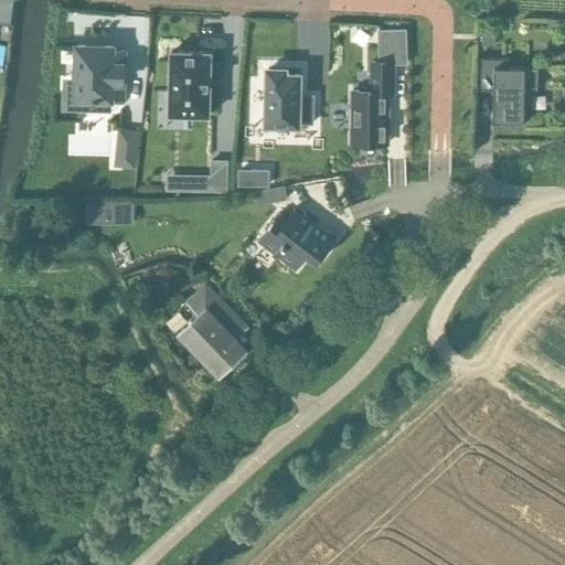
[(406,30),(380,31),(381,64),(407,63),(406,30)]
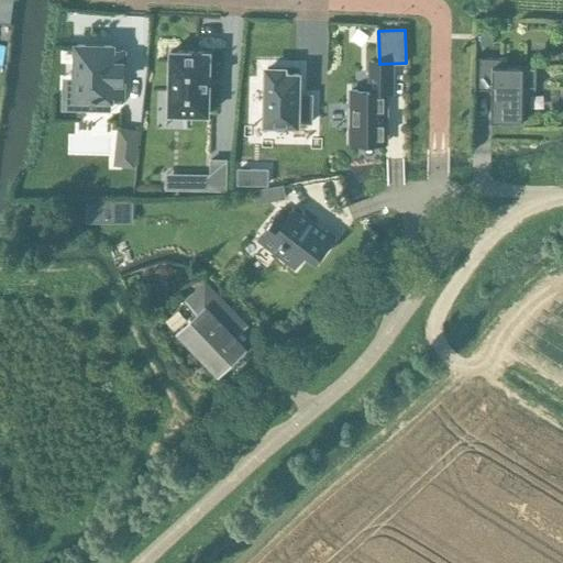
[(76,78),(75,99),(90,99),(90,100),(96,100),(97,99),(111,99),(113,99),(113,98),(125,98),(125,50),(113,48),(113,45),(76,44),(76,78)]
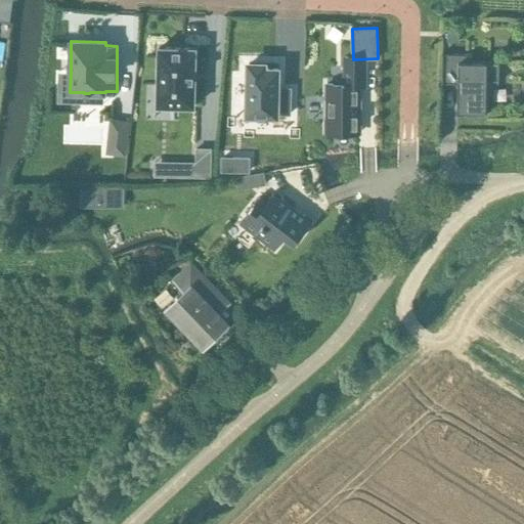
[(158,47),(158,106),(195,106),(197,48),(158,47)]
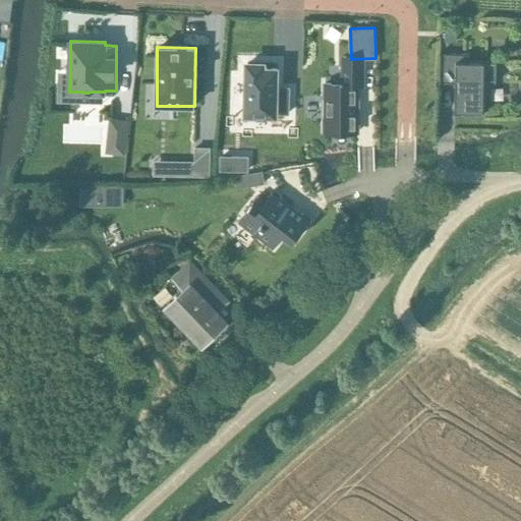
[(496,62),(469,62),(469,54),(441,54),(441,53),(440,53),(440,83),(441,83),(441,82),(456,83),(455,111),(454,111),(454,112),(484,113),(484,111),(483,111),(484,81),(495,81),(495,82),(497,82),(497,61),(496,61),(496,62)]
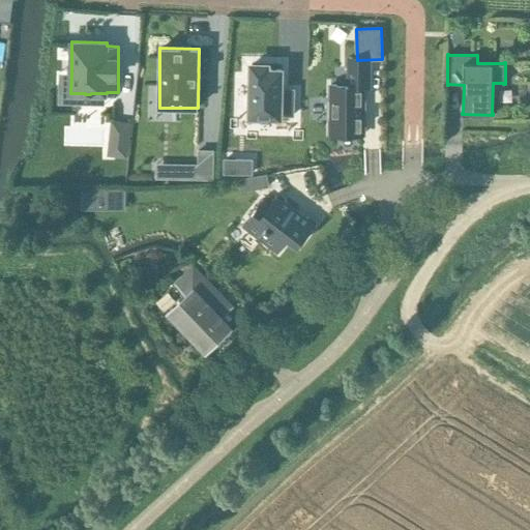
[(249,62),(248,118),(283,118),(283,116),(294,116),(294,96),(283,96),(284,68),(270,67),(270,62),(249,62)]
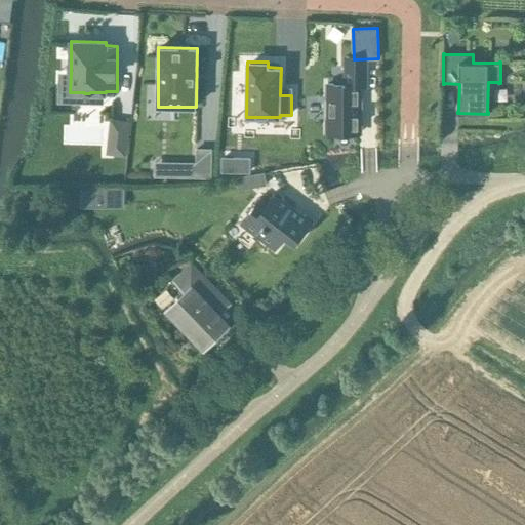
[(70,92),(71,73),(58,73),(58,103),(104,104),(104,92),(90,92),(89,93),(84,93),(84,92),(70,92)]
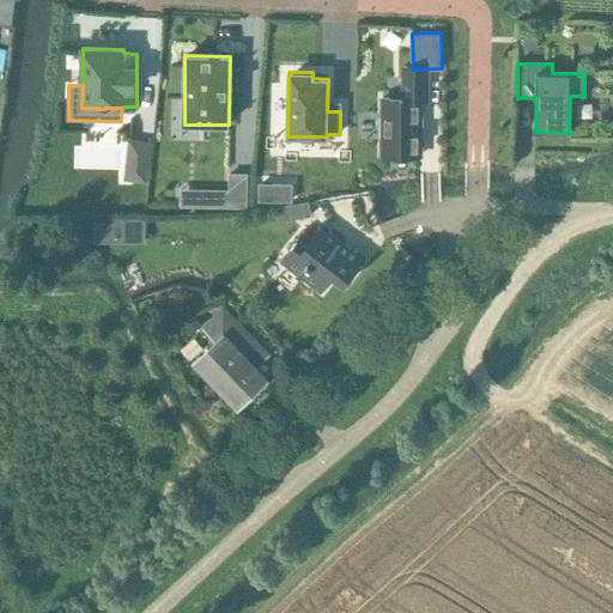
[(382,135),(382,156),(420,156),(420,98),(382,98),(382,119),(378,119),(378,135),(382,135)]
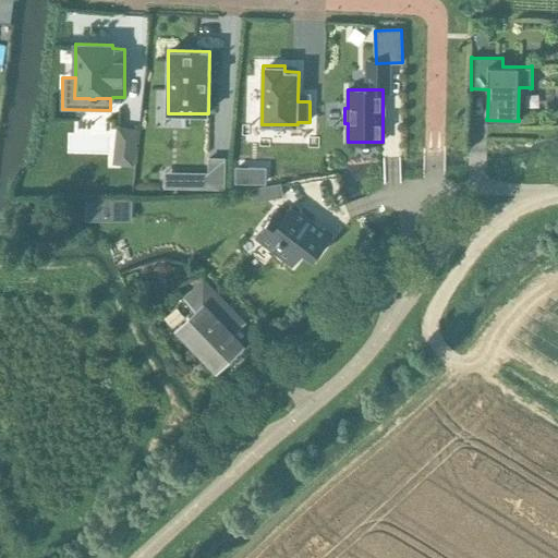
[(208,173),(208,189),(225,190),(226,158),(208,158),(208,173)]
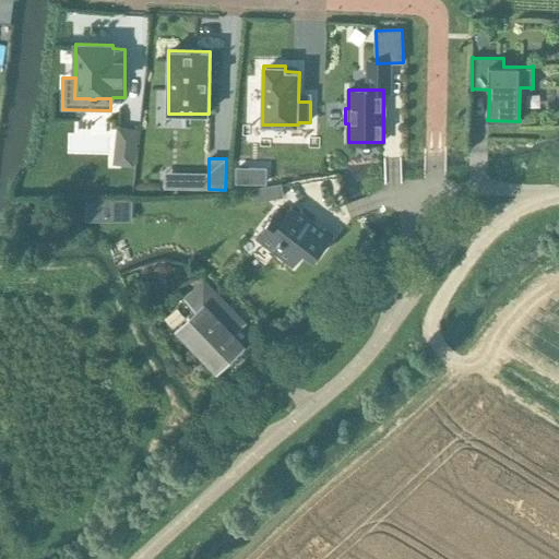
[(237,167),(236,183),(266,185),(266,183),(266,168),(237,167)]
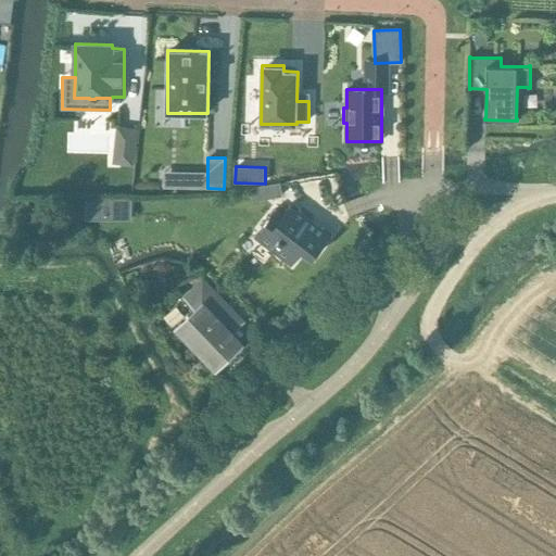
[(207,173),(164,172),(163,187),(207,188),(207,173)]
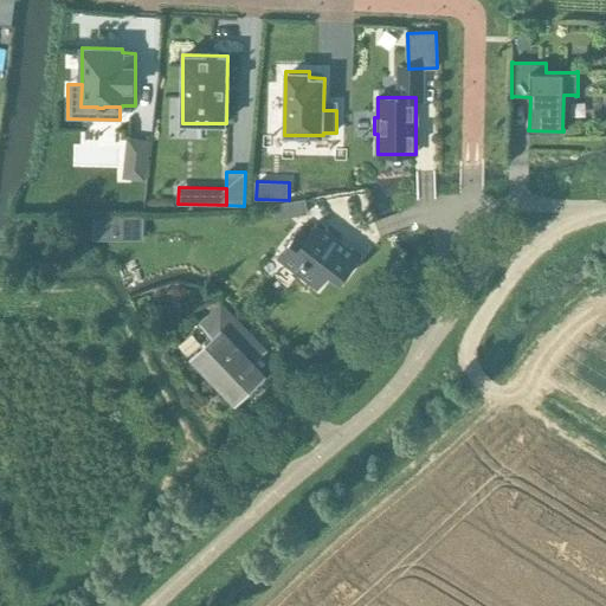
[(142,217),(116,217),(117,236),(142,236),(142,217)]
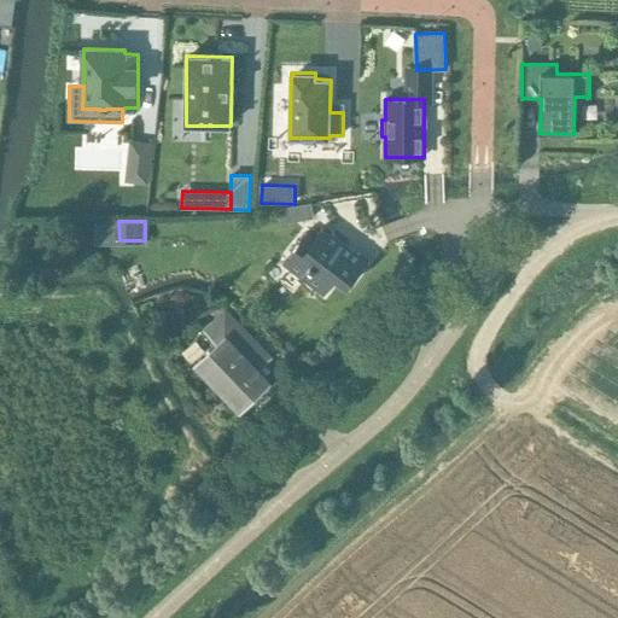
[(322,229),(315,238),(307,232),(305,233),(299,243),(291,252),(292,254),(309,266),(308,268),(312,270),(305,279),(315,287),(324,295),(337,278),(342,281),(348,286),(353,280),(366,263),(367,263),(368,262),(322,227),(321,228),(322,229)]
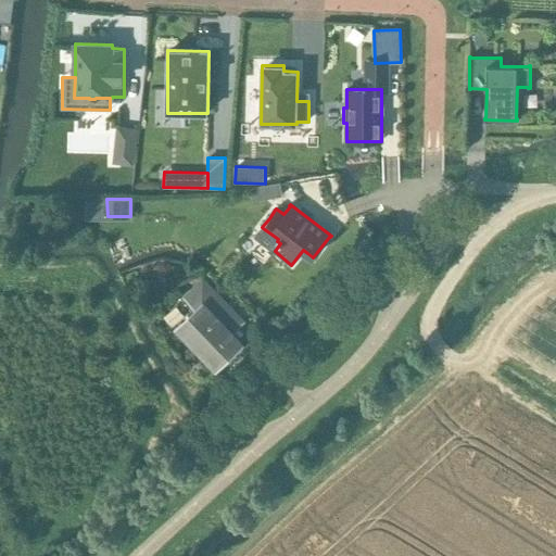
[(222,327),(232,316),(203,285),(188,299),(199,310),(179,328),(216,366),(239,344),(222,327)]
